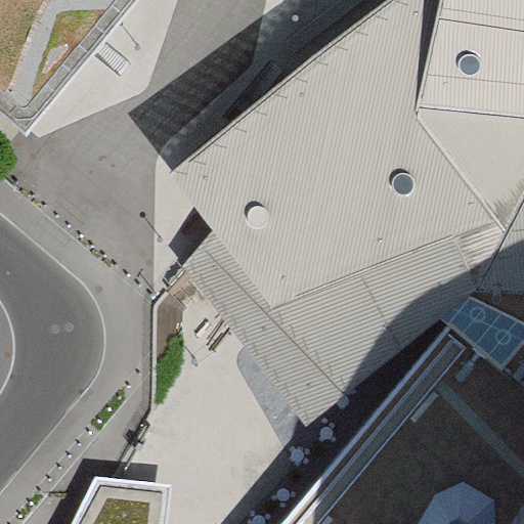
[(0,0),(0,116),(19,133),(94,43),(129,0),(0,0)]
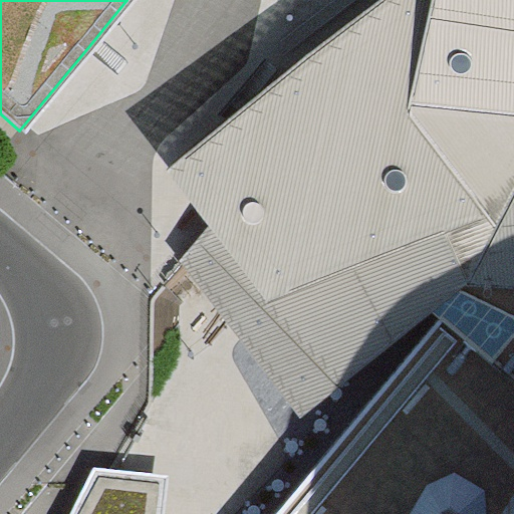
[(513,362),(513,0),(377,0),(238,108),(165,166),(210,226),(212,229),(306,346),(337,387),(434,311),(443,319),(506,365),(513,362)]
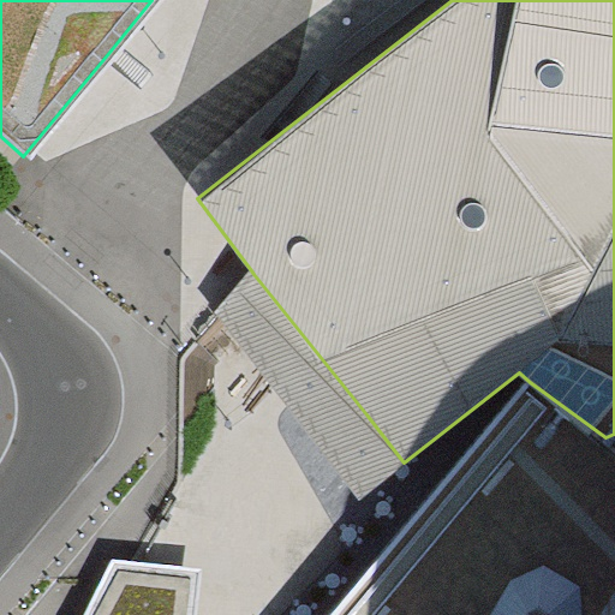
[(254,274),(251,270),(213,315),(358,501),(404,463),(366,415),(254,274)]
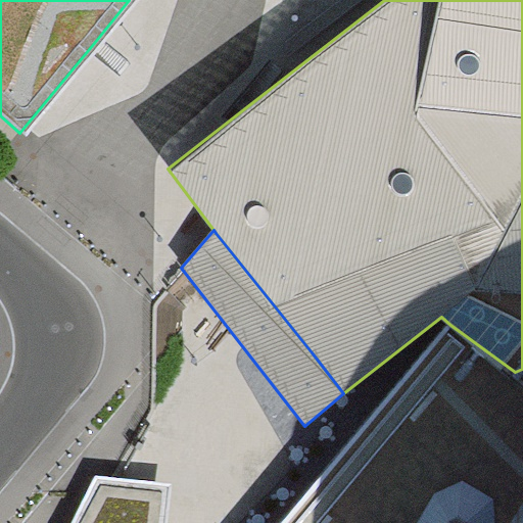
[(512,522),(522,506),(522,377),(515,372),(450,325),(279,522),(512,522)]
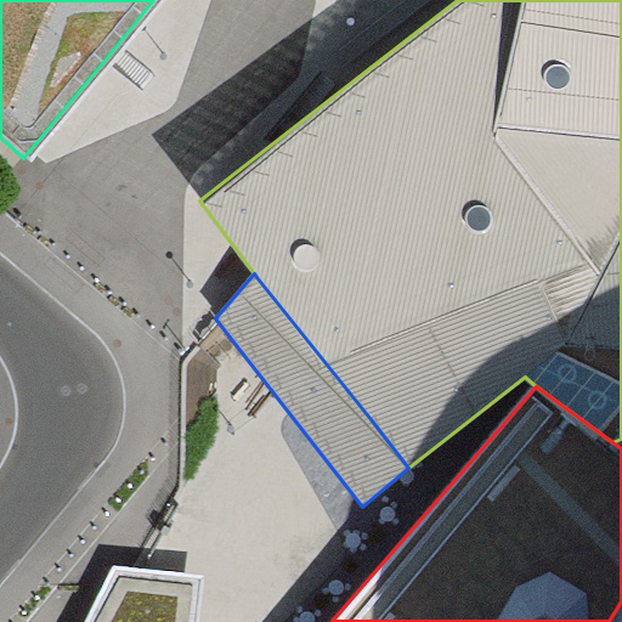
[(193,621),(197,575),(139,565),(112,561),(88,617),(85,621),(193,621)]
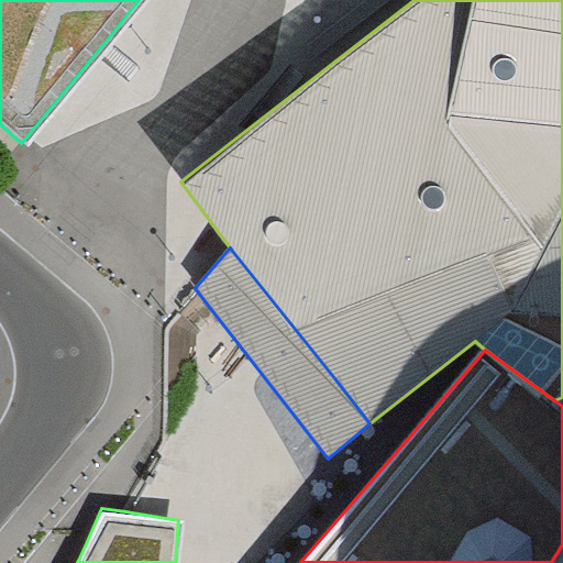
[(562,562),(562,544),(551,562),(562,562)]
